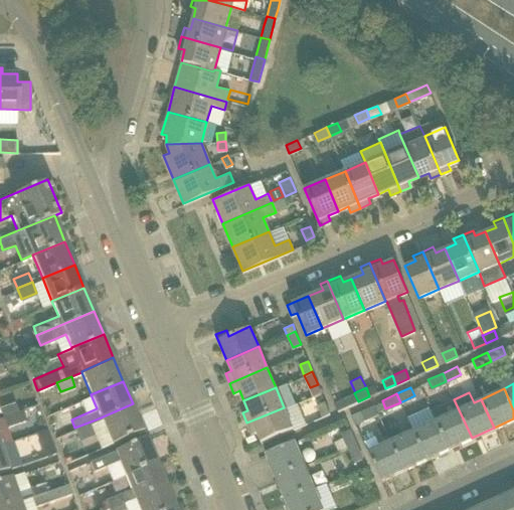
[(350,395),(334,402),(337,410),(346,405),(346,406),(353,403),(350,395)]
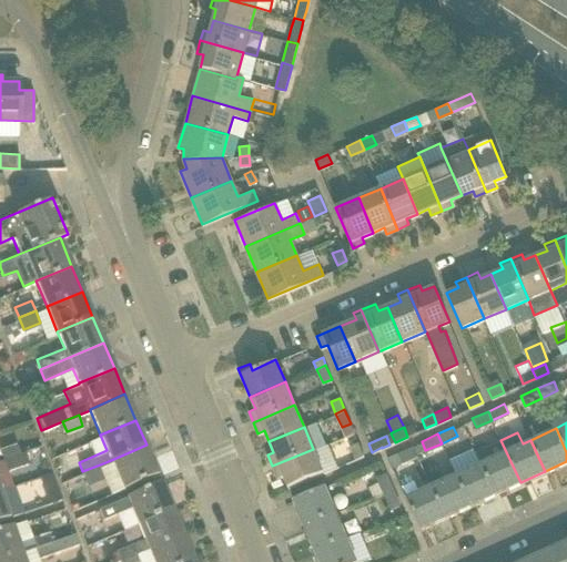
[(475,451),(481,462),(495,494),(520,482),(500,440),(475,451)]
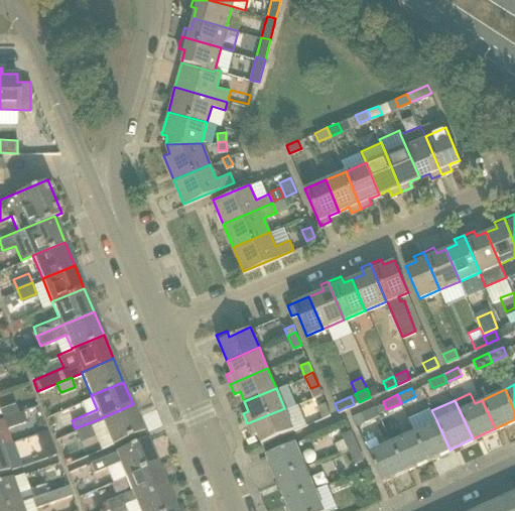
[(2,415),(18,409),(15,401),(0,406),(0,409),(2,415)]
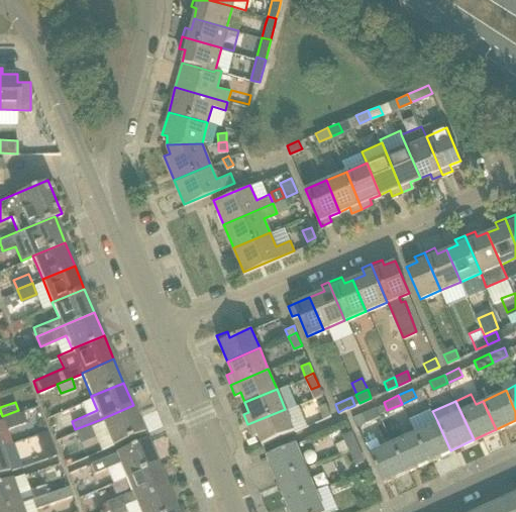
[(288,407),(296,426),(306,422),(299,403),(288,407)]
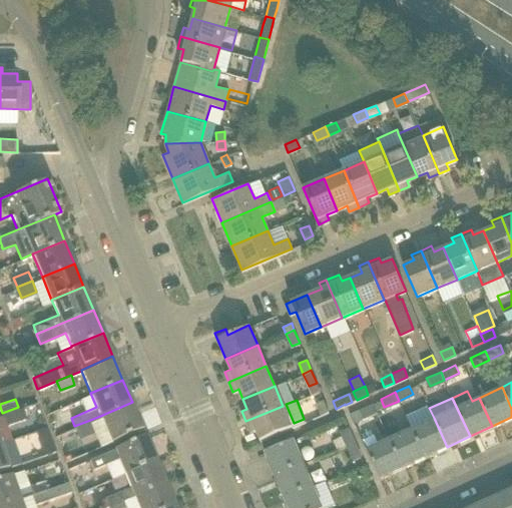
[(324,400),(316,403),(321,415),(329,411),(324,400)]
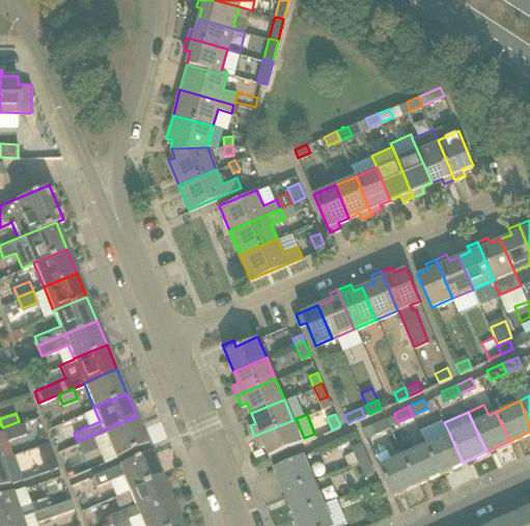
[(147,442),(137,416),(104,431),(93,435),(98,446),(104,461),(147,442)]
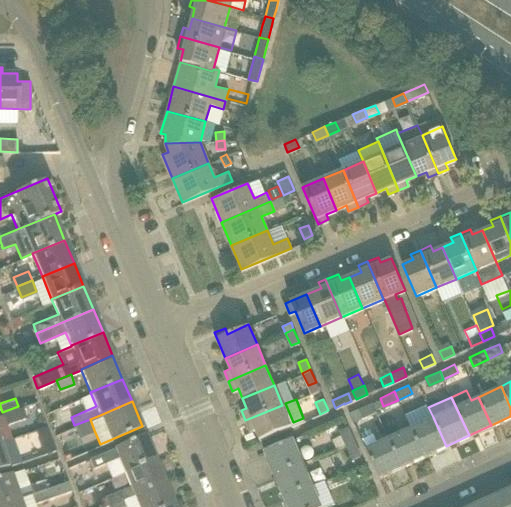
[(373,401),(358,407),(358,408),(349,412),(353,421),(377,410),(373,401)]
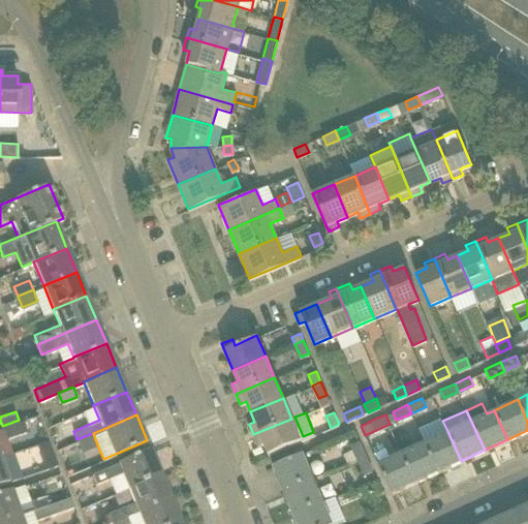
[(264,442),(268,453),(268,454),(301,440),(291,419),(253,434),(257,444),(264,442)]
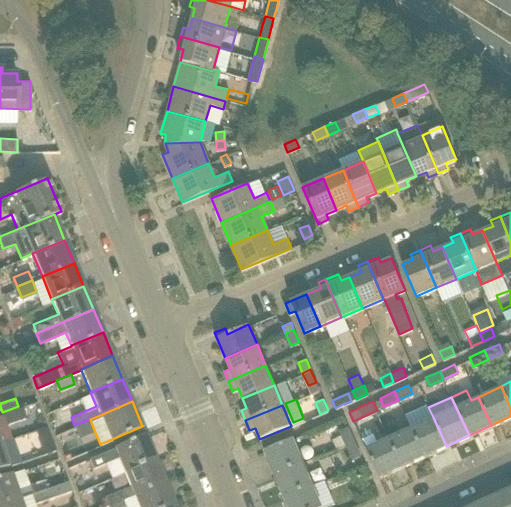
[(22,418),(18,406),(2,412),(6,423),(22,418)]
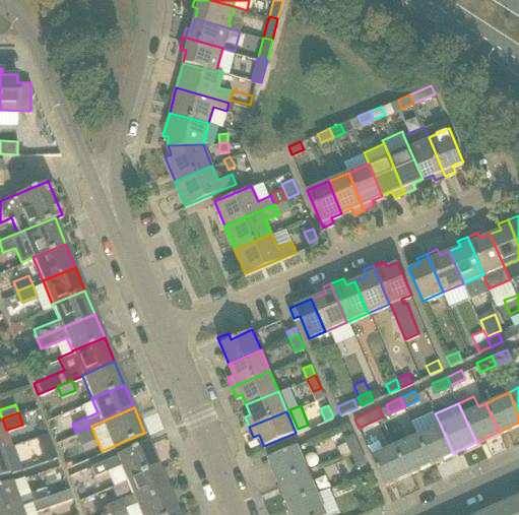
[(440,424),(417,434),(431,463),(453,453),(440,424)]
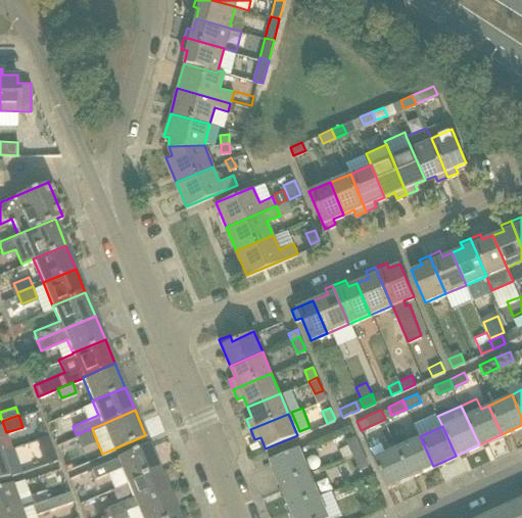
[(92,428),(76,434),(81,445),(96,439),(92,428)]
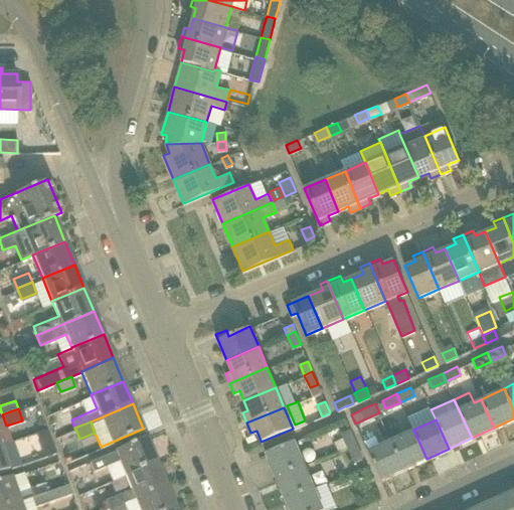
[(56,452),(47,427),(35,432),(41,447),(39,447),(43,456),(56,452)]
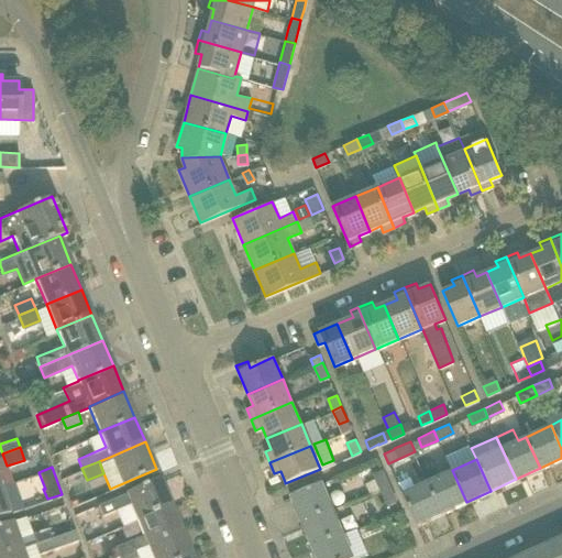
[(378,488),(388,484),(381,469),(372,472),(378,488)]
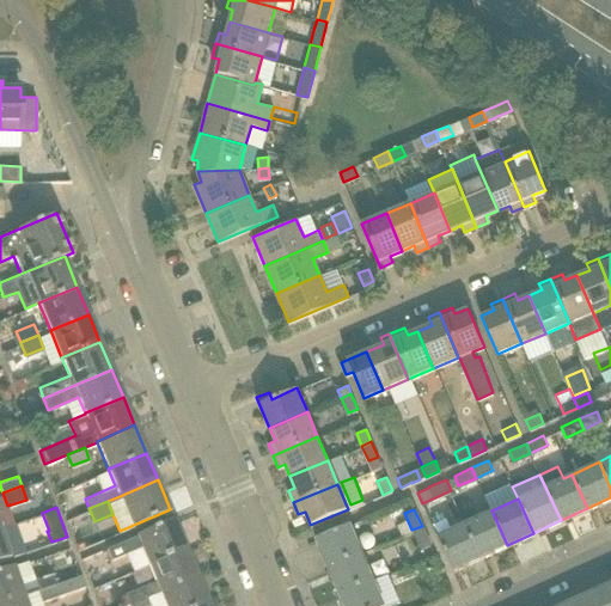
[(507,545),(492,510),(464,524),(480,557),(507,545)]
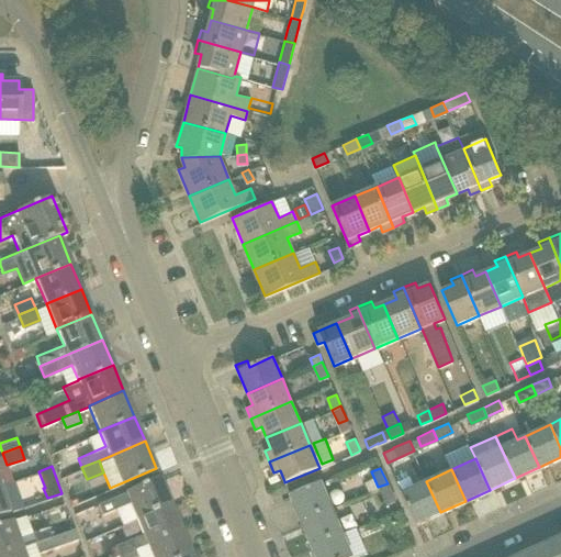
[(170,502),(159,477),(124,491),(135,516),(170,502)]
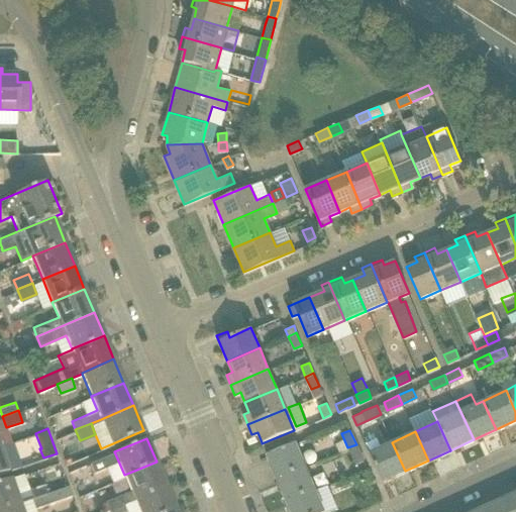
[(267,454),(268,455),(277,478),(305,466),(295,442),(267,454)]
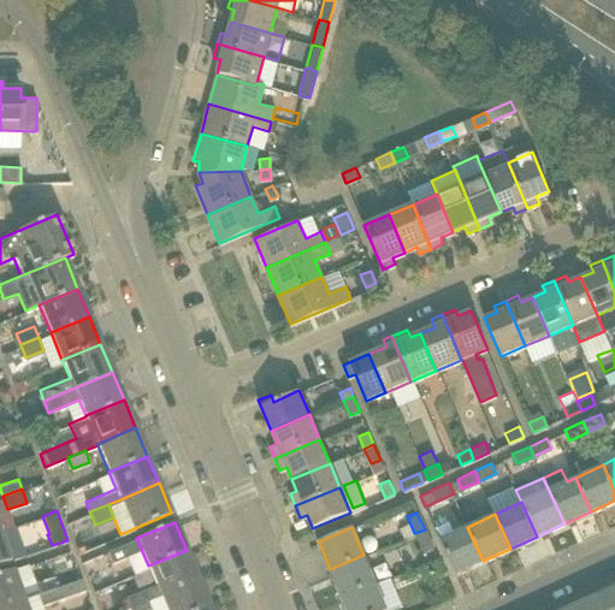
[(441,539),(456,573),(483,561),(467,527),(441,539)]
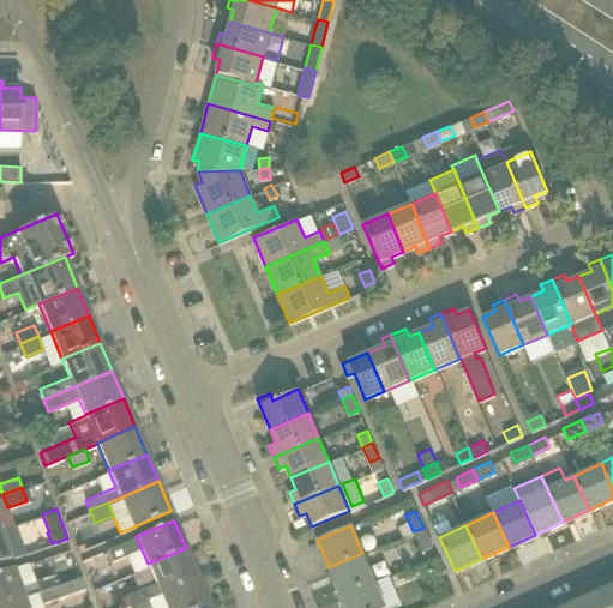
[(424,528),(413,531),(421,549),(431,545),(424,528)]
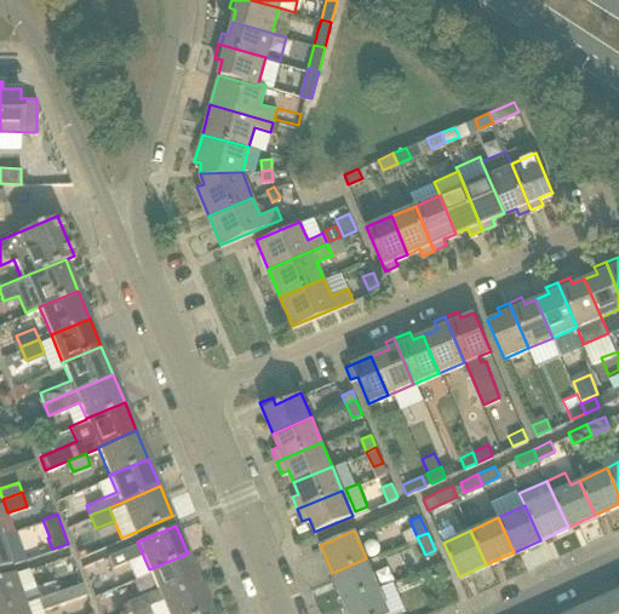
[(0,567),(10,563),(0,537),(0,567)]
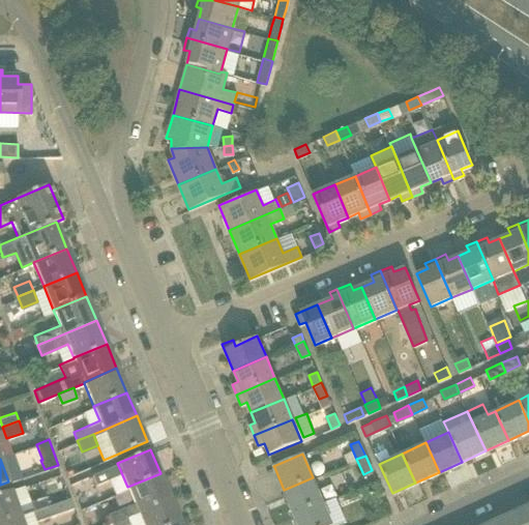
[(171,497),(160,473),(127,487),(134,502),(108,513),(112,522),(126,516),(138,512),(171,497)]
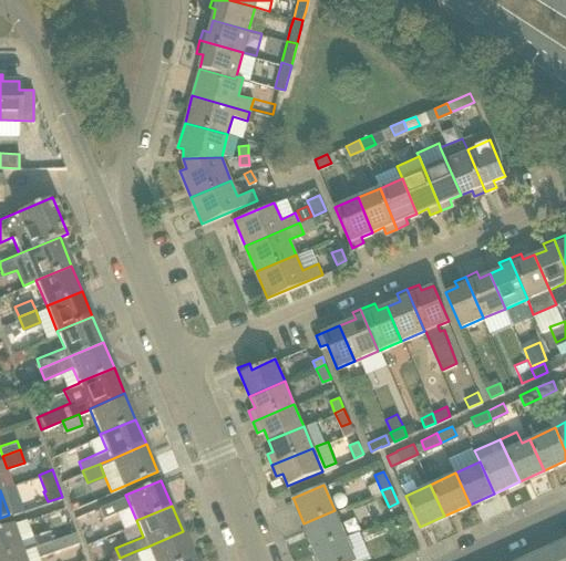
[(346,536),(335,510),(304,523),(314,549),(346,536)]
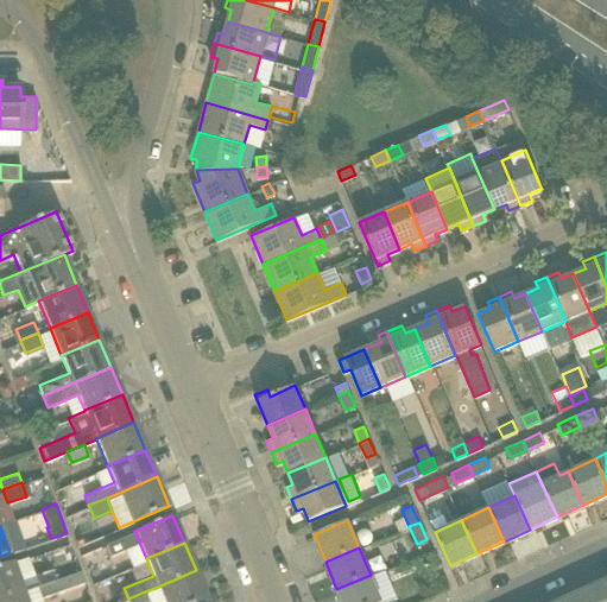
[(431,549),(421,553),(429,570),(438,566),(431,549)]
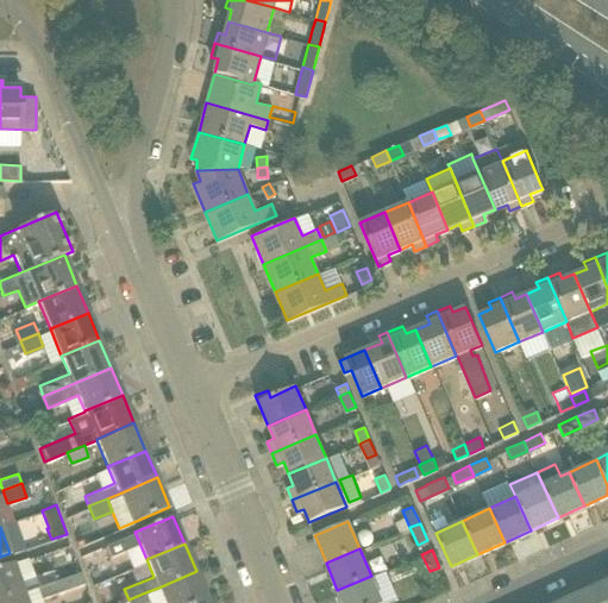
[(13,561),(0,566),(0,598),(37,585),(55,578),(51,567),(19,578),(13,561)]
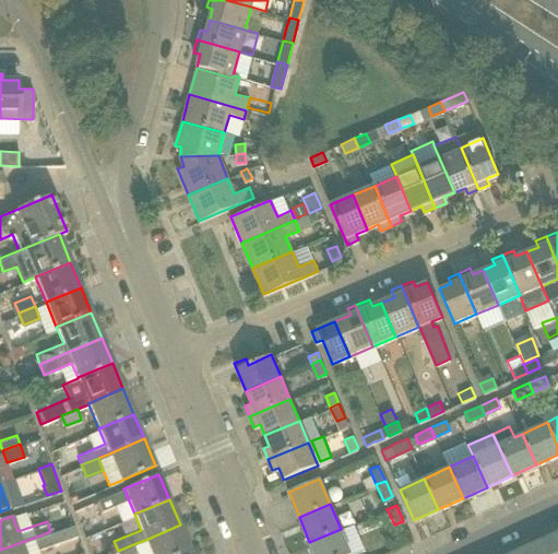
[(50,531),(34,538),(38,549),(78,534),(74,525),(50,532),(50,531)]
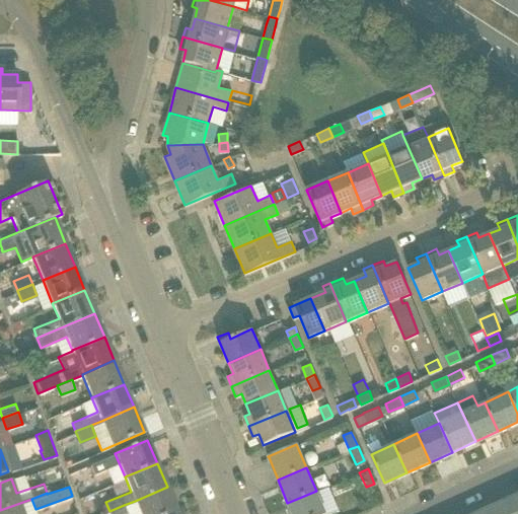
[(140,513),(167,513),(176,510),(167,487),(135,501),(140,513)]
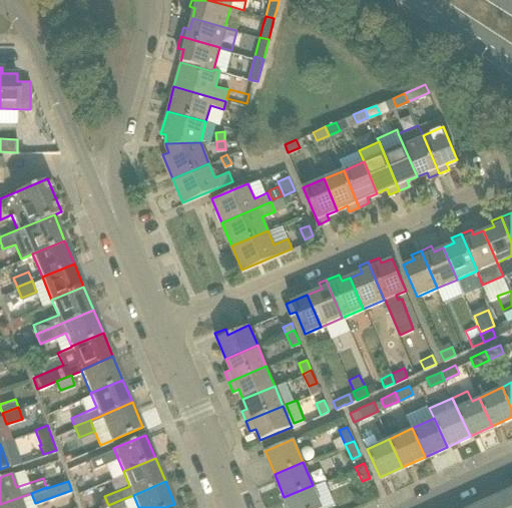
[(289,507),(322,507),(313,485),(284,497),(289,507)]
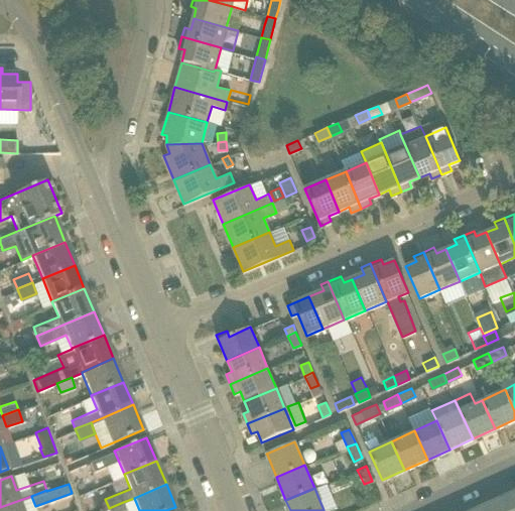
[(491,510),(514,510),(514,501),(511,493),(489,504),(491,510)]
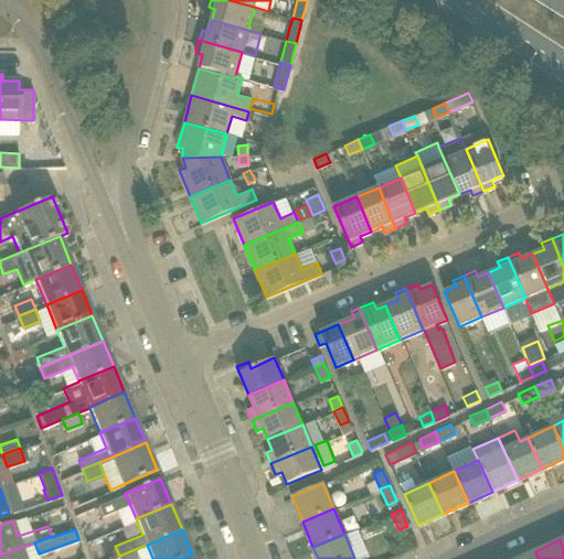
[(0,558),(40,558),(39,554),(34,543),(0,555),(0,558)]
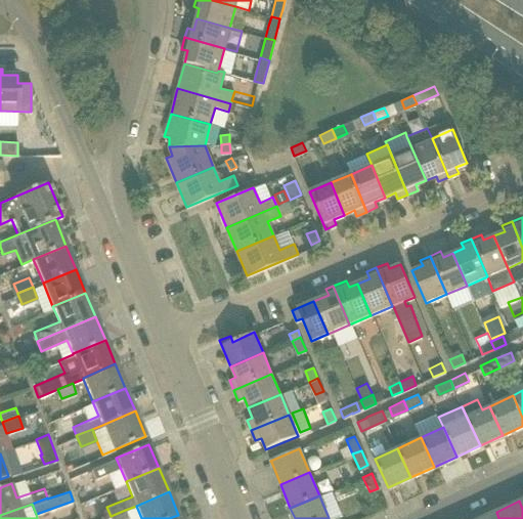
[(125,510),(111,516),(111,518),(129,518),(125,510)]
